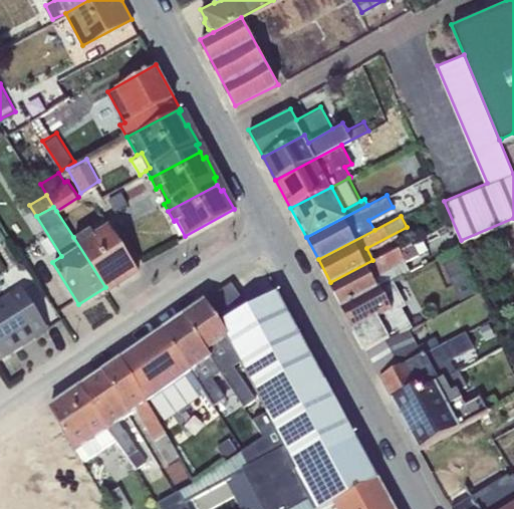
[(73,237),(105,287),(106,289),(122,279),(120,277),(138,266),(108,222),(93,232),(90,226),(73,237)]
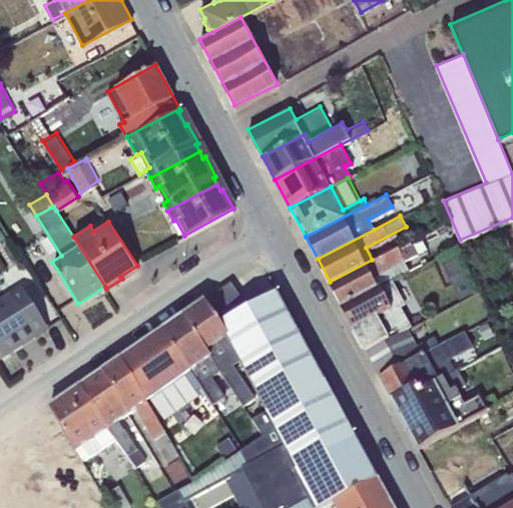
[(372,260),(330,282),(342,304),(392,278),(410,269),(404,258),(427,245),(421,234),(372,260)]
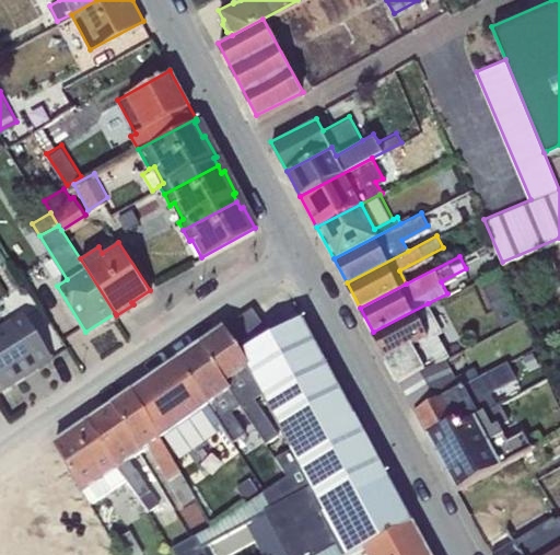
[(496,270),(479,279),(501,324),(520,315),(508,291),(505,292),(496,270)]
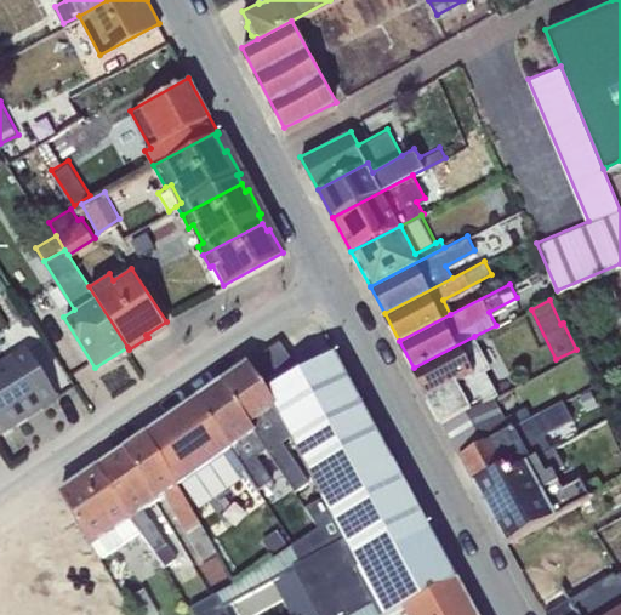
[(474,336),(414,368),(443,421),(491,396),(496,393),(483,369),(490,365),(474,336)]
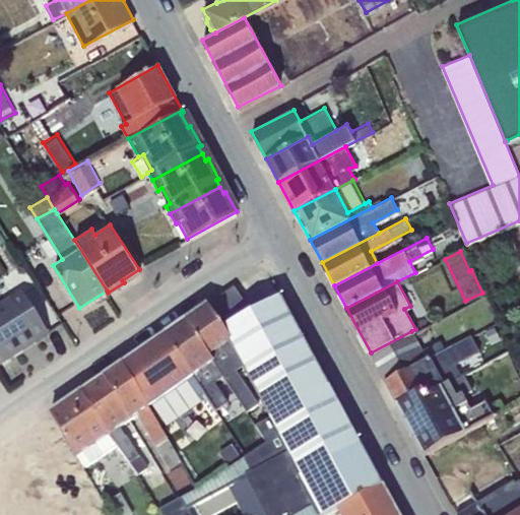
[(234,282),(207,301),(220,325),(251,309),(234,282)]
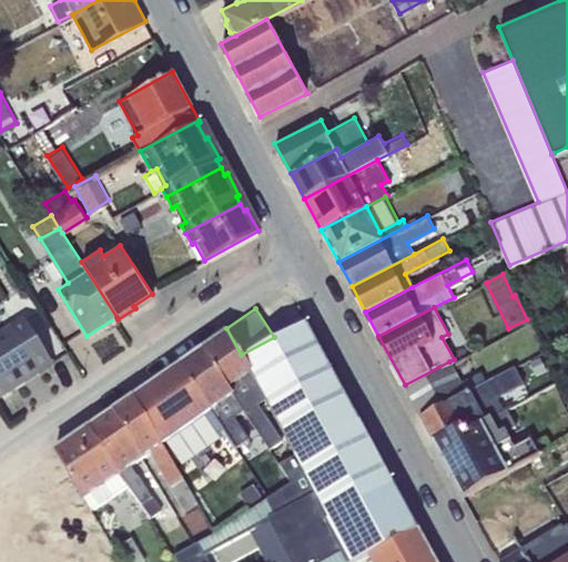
[(22,312),(0,326),(0,389),(7,385),(9,387),(39,368),(37,366),(50,356),(22,312)]
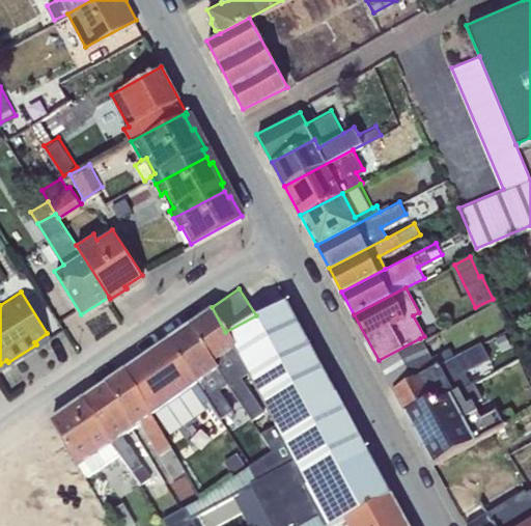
[(256,315),(225,332),(247,371),(276,423),(336,391),(286,299),(256,315)]
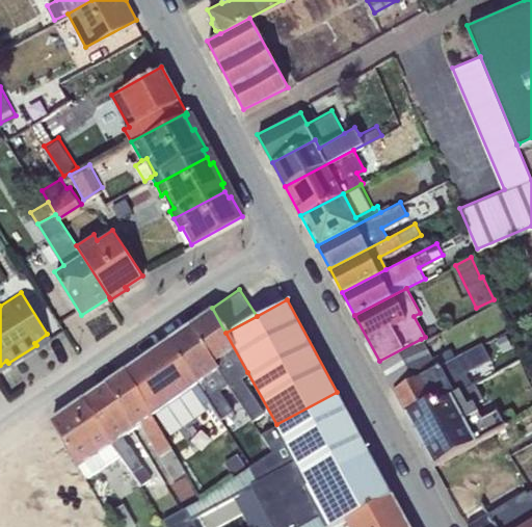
[(212,308),(189,323),(229,381),(254,418),(264,410),(241,375),(247,372),(225,333),(212,308)]
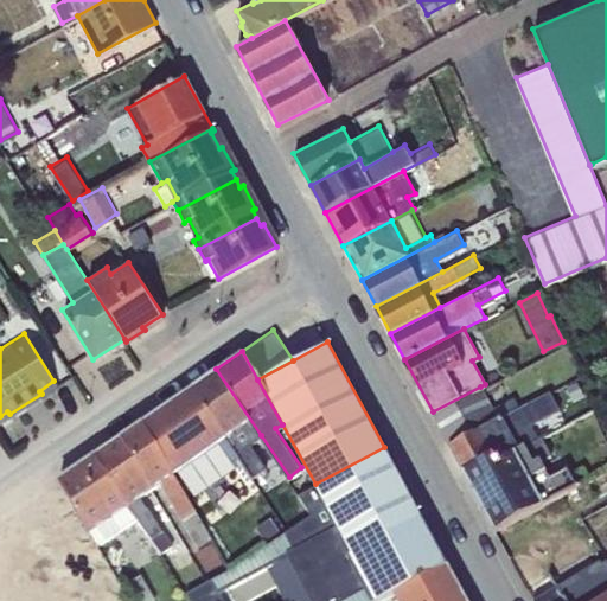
[(216,369),(192,387),(224,435),(251,475),(264,466),(249,442),(261,435),(216,369)]
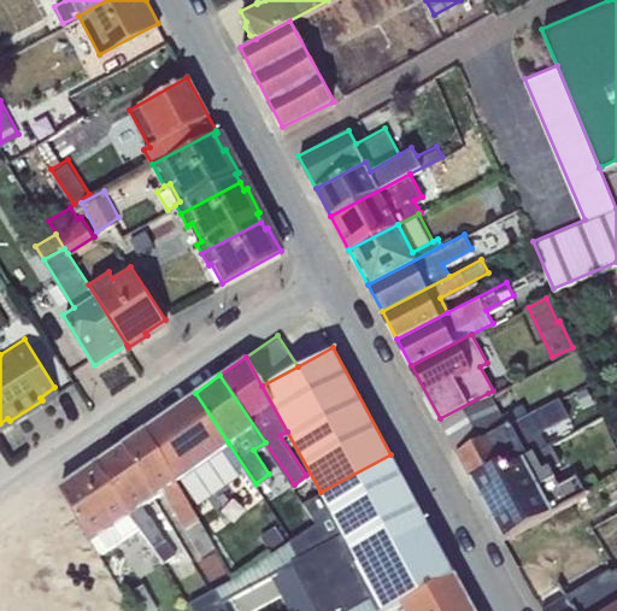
[(195,393),(146,427),(176,480),(228,442),(195,393)]
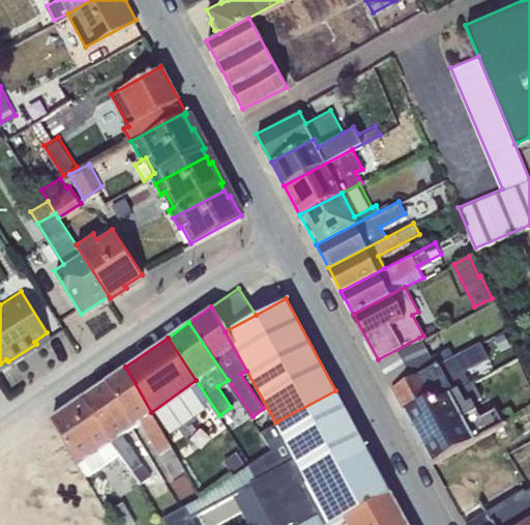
[(419,338),(378,359),(392,386),(434,365),(419,338)]
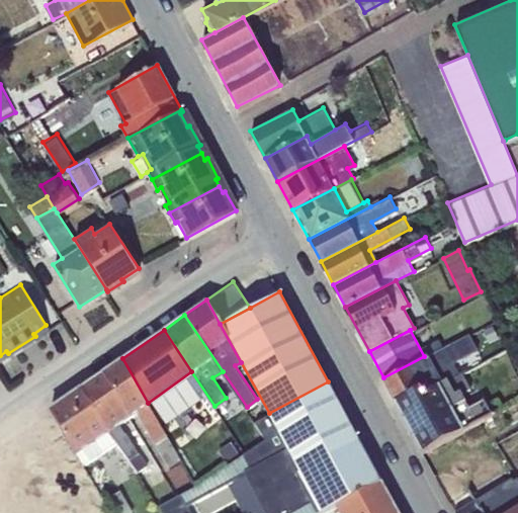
[(424,356),(383,377),(396,401),(457,368),(453,360),(478,348),(468,332),(424,356)]
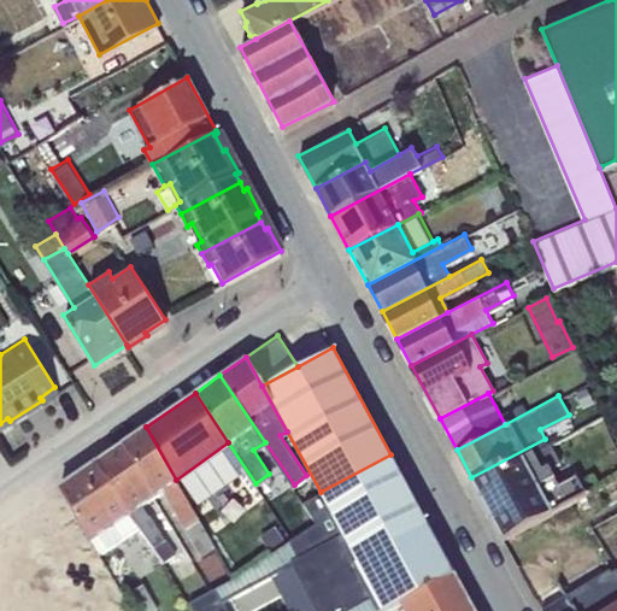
[(146,427),(123,441),(154,493),(163,487),(200,553),(213,545),(192,506),(176,480),(146,427)]
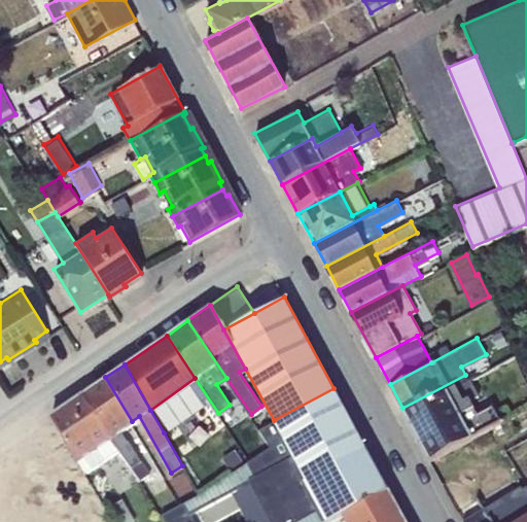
[(465,375),(402,408),(429,457),(492,425),(499,418),(491,404),(477,412),(468,398),(479,393),(469,377),(466,378),(465,375)]
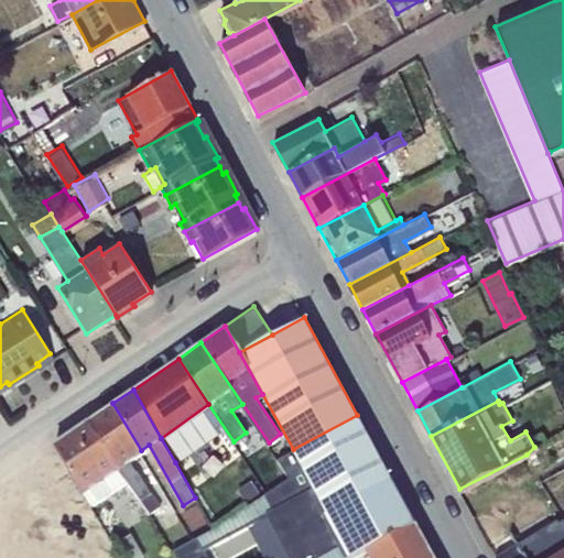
[(112,403),(88,420),(127,480),(147,512),(160,503),(129,459),(141,450),(112,403)]
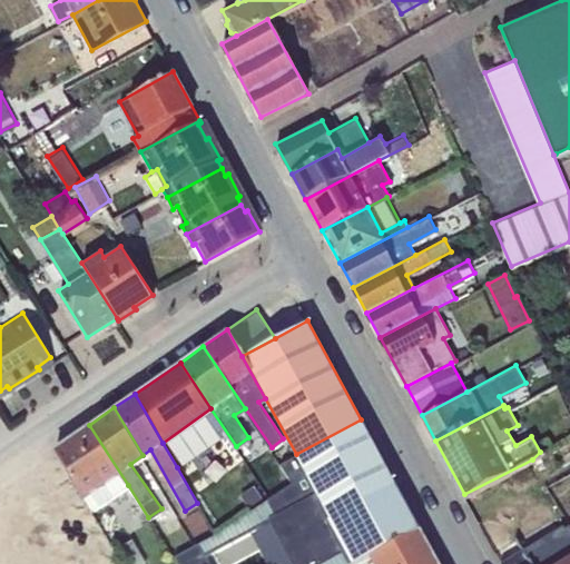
[(210,408),(163,443),(177,467),(220,436),(217,431),(223,427),(210,408)]
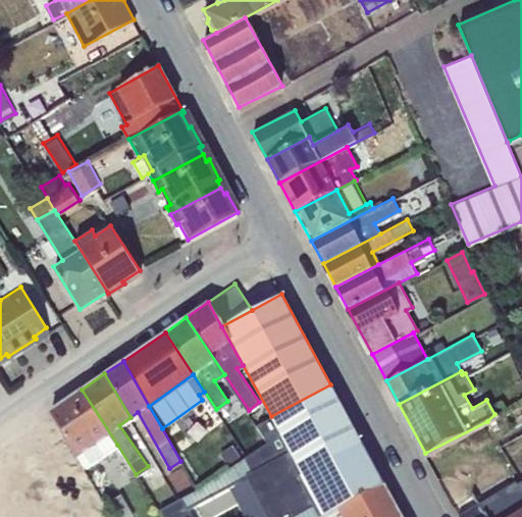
[(330,384),(271,416),(258,423),(268,443),(246,456),(254,469),(246,473),(269,516),(321,516),(338,508),(383,483),(330,384)]
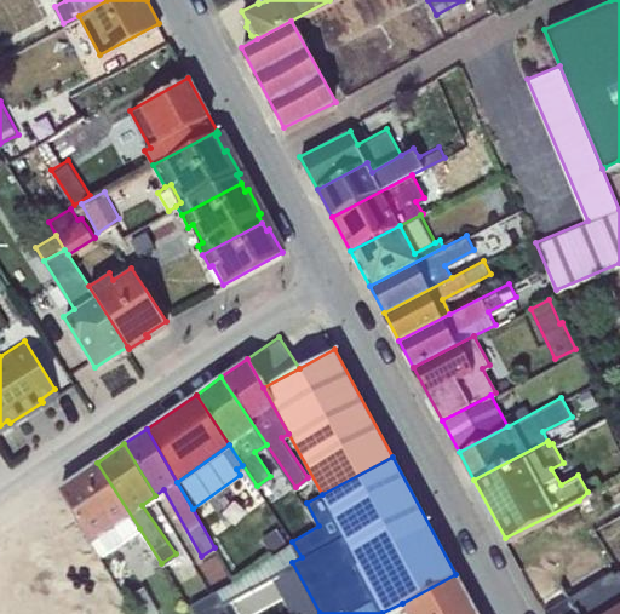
[(139,528),(97,463),(59,488),(98,554),(139,528)]
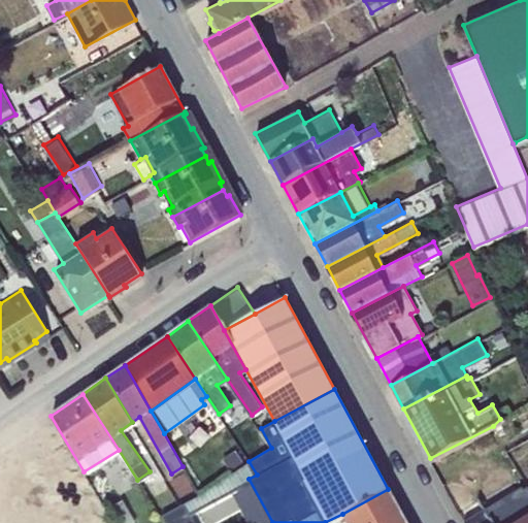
[(231,471),(246,462),(237,447),(222,456),(231,471)]
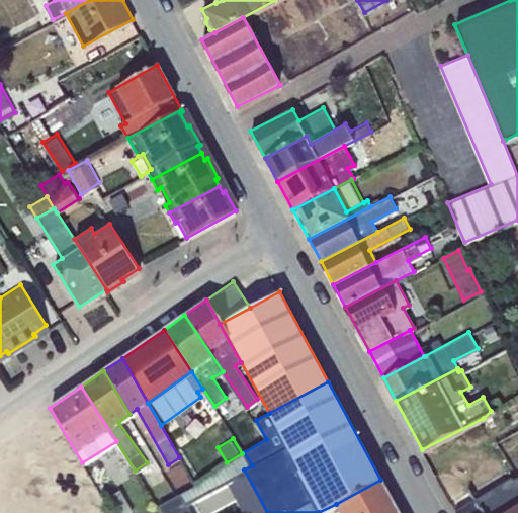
[(227,462),(180,491),(186,502),(252,465),(244,452),(242,453),(227,462)]
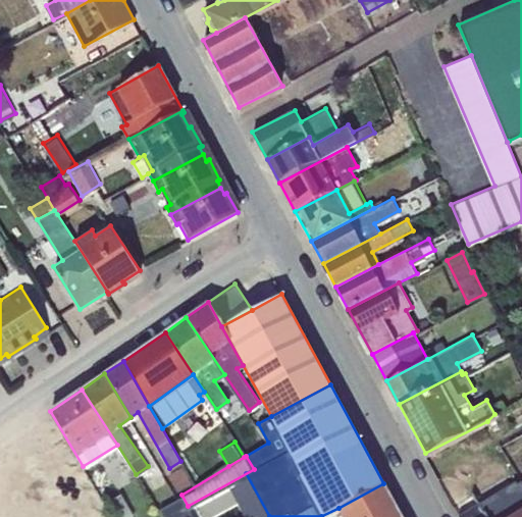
[(521,516),(521,478),(478,502),(487,516),(521,516)]
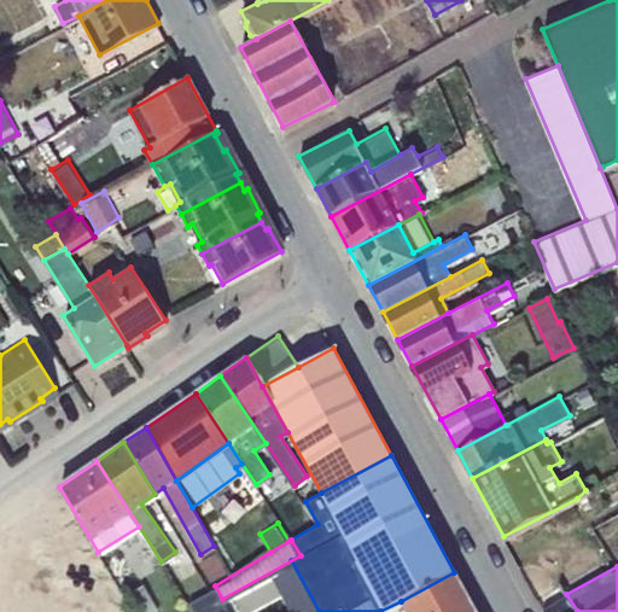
[(467,611),(473,608),(454,572),(401,601),(406,611),(467,611)]
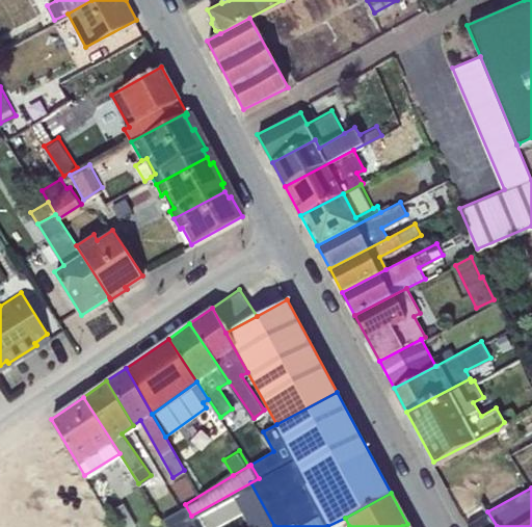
[(124,503),(107,511),(115,526),(126,526),(135,522),(124,503)]
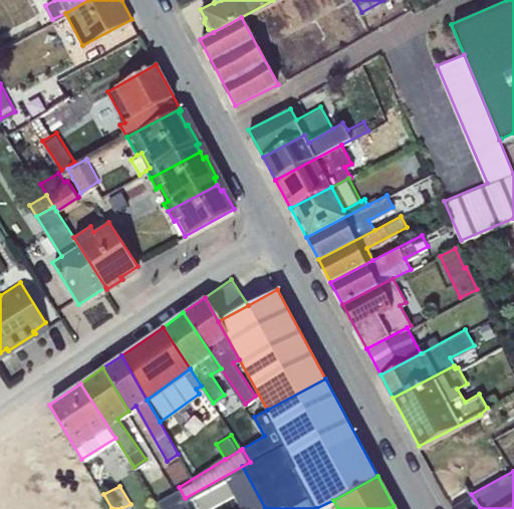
[(190,508),(185,498),(179,487),(157,499),(162,508),(190,508)]
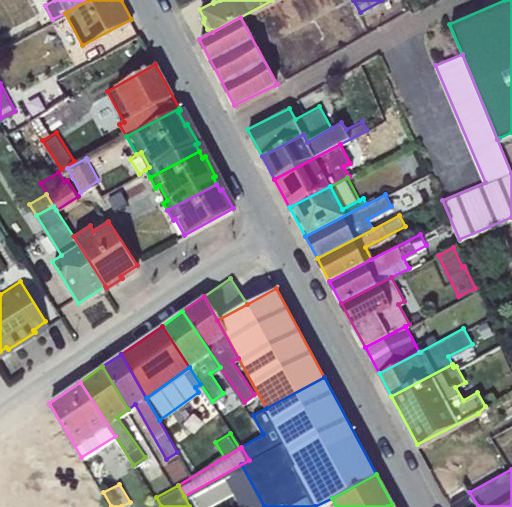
[(478,506),(469,492),(449,503),(450,506),(478,506)]
